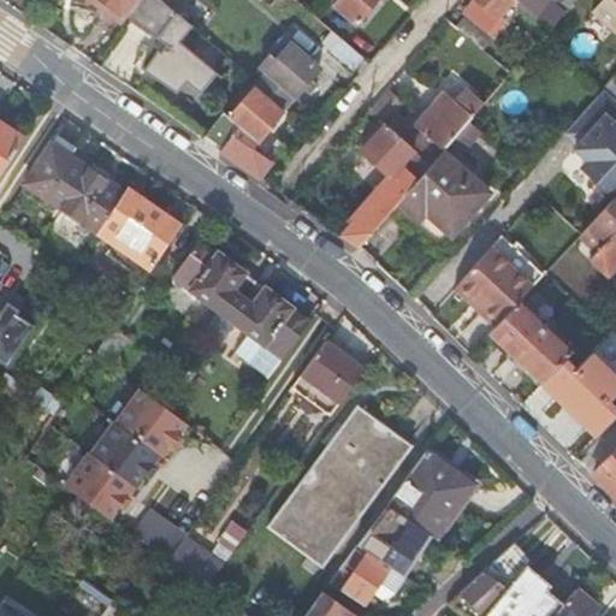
[(84,0),(122,25),(125,19),(140,0),(84,0)]
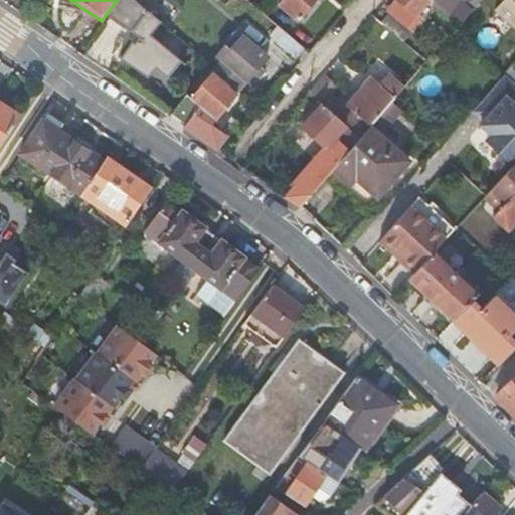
[(144,10),(132,0),(117,0),(105,16),(139,39),(134,45),(132,44),(120,61),(147,80),(155,70),(167,80),(180,63),(184,66),(185,65),(150,36),(160,23),(144,10)]
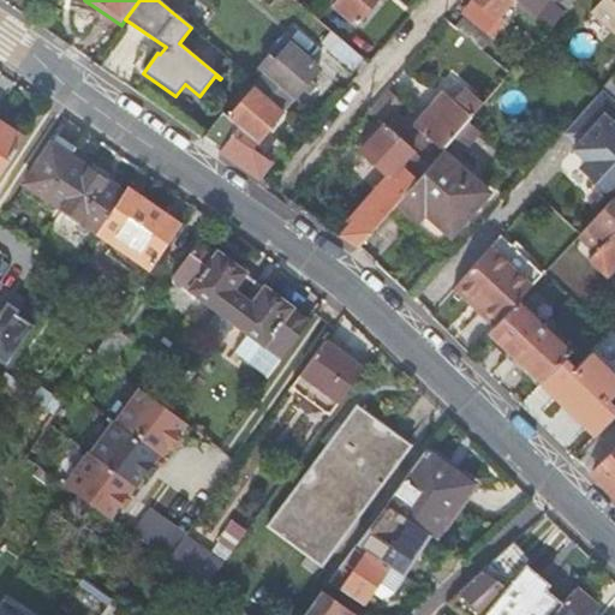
[(157,0),(172,12),(180,0),(157,0)]
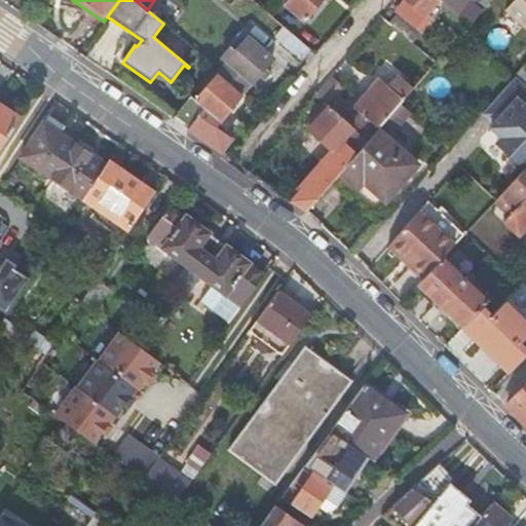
[(324,0),(290,0),(285,6),(304,23),(324,0)]
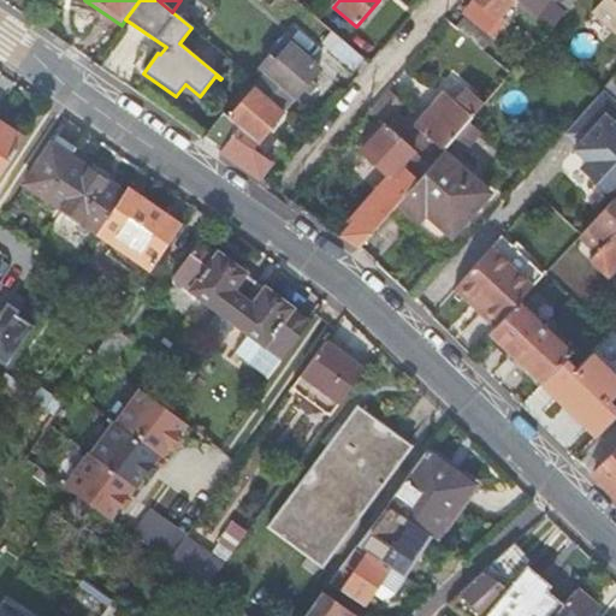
[(546,0),(477,0),(475,1),(480,6),(457,31),(483,52),(504,27),(498,21),(513,4),(549,34),(564,16),(546,0)]
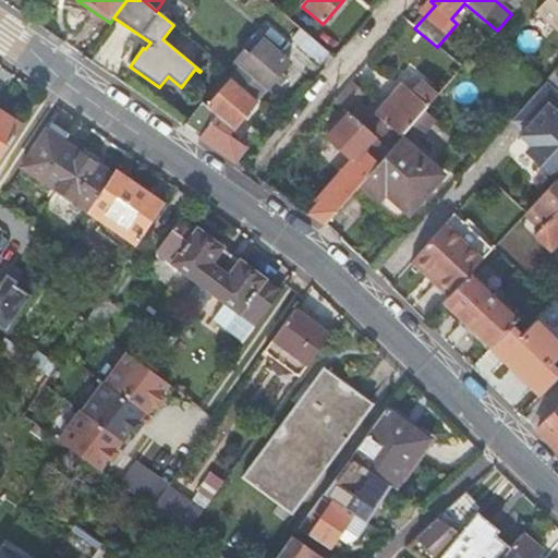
[(557,0),(547,0),(535,14),(557,33),(557,0)]
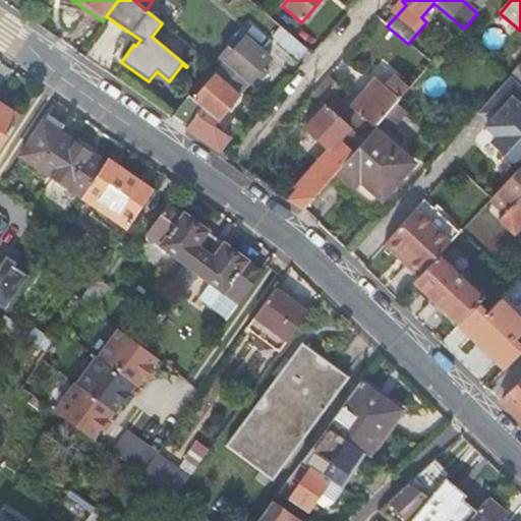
[(298,63),(308,52),(281,29),(273,38),(279,42),(277,45),(298,63)]
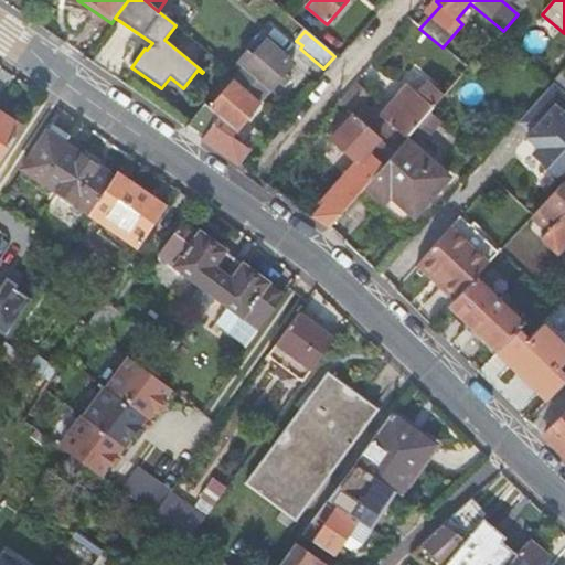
[(252,57),(236,76),(265,99),(292,66),(260,39),(247,54),(252,57)]
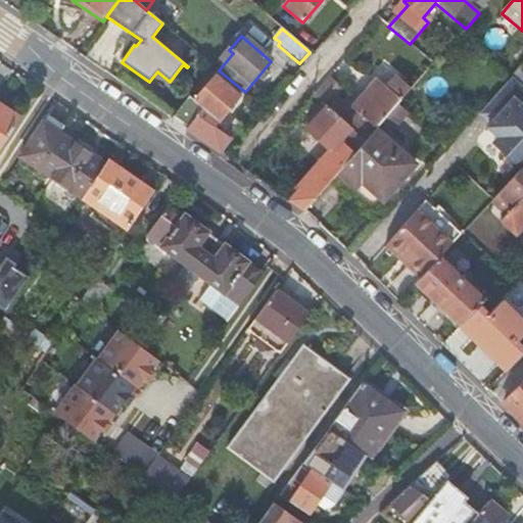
[(522,66),(512,79),(522,88),(522,66)]
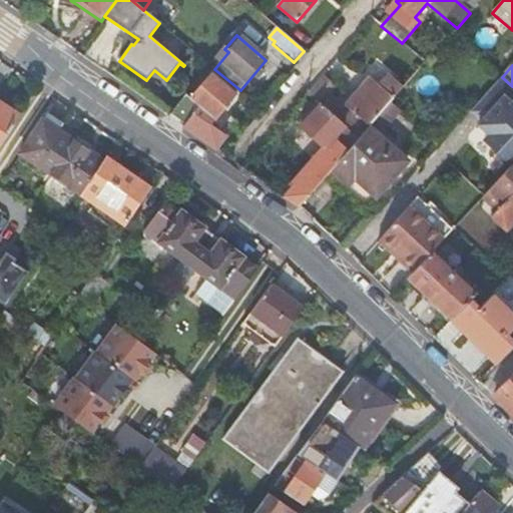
[(185,95),(168,117),(215,150),(226,137),(210,125),(240,90),(214,69),(189,98),(185,95)]
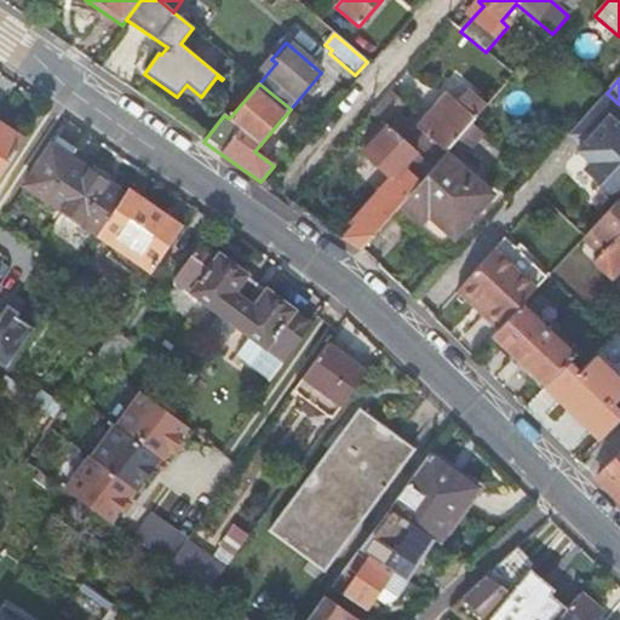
[(389,130),(432,170),(445,155),(470,127),(488,107),(471,92),(459,105),(447,96),(417,131),(419,132),(419,133),(400,116),(389,130)]
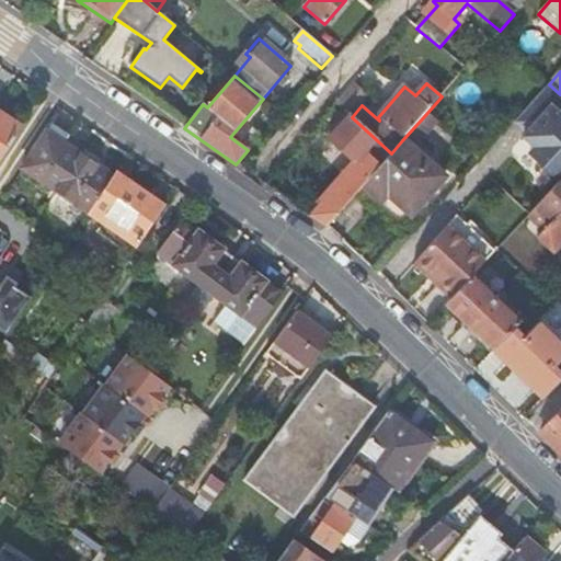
[(560,94),(549,84),(514,123),(526,135),(523,138),(534,149),(540,155),(540,167),(558,182),(560,179),(560,117),(557,114),(560,109),(560,94)]
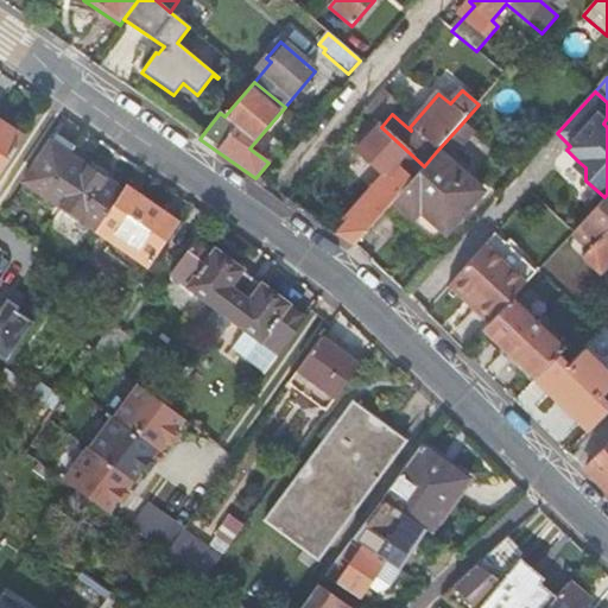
[(384,93),(366,113),(377,122),(380,126),(391,113),(398,105),(384,93)]
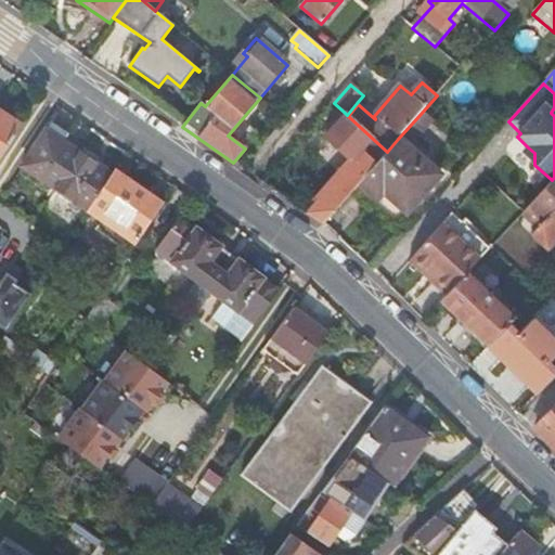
[(325,140),(349,159),(314,199),(318,203),(308,215),(323,224),(359,184),(387,152),(348,116),(347,115),(344,112),(331,125),(335,129),(325,140)]
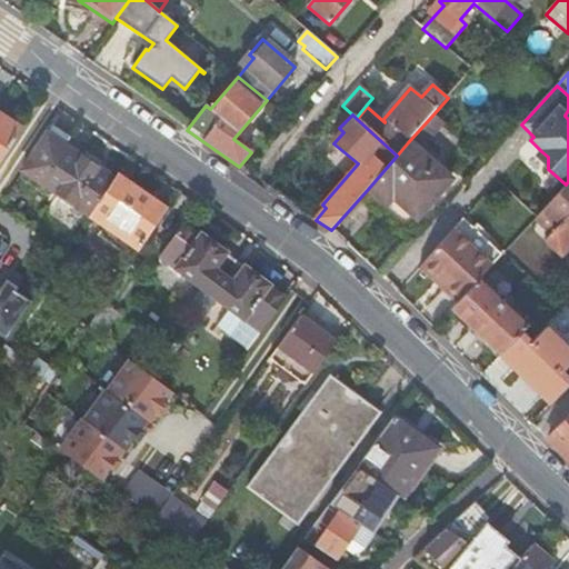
[(0,163),(21,131),(0,117),(0,163)]
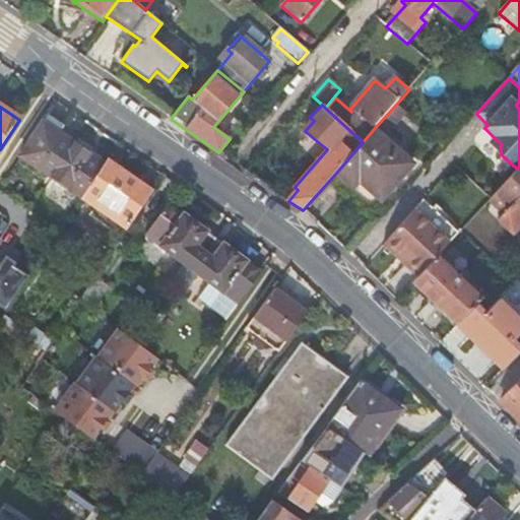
[(373,130),(377,134),(385,126),(390,130),(403,115),(394,107),(373,130)]
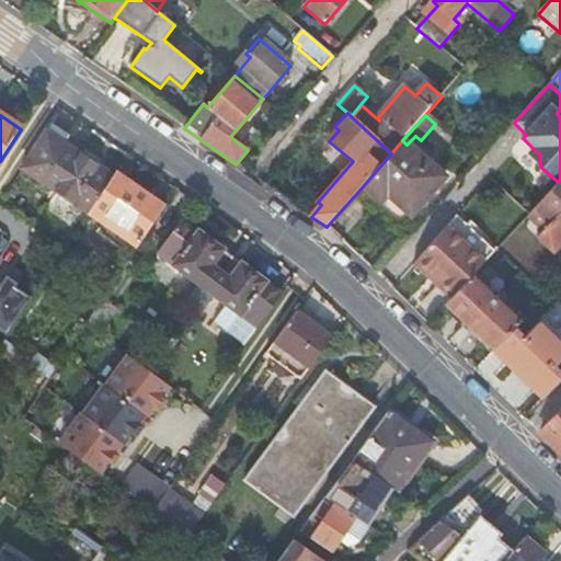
[(16,165),(39,181),(65,145),(42,128),(16,165)]
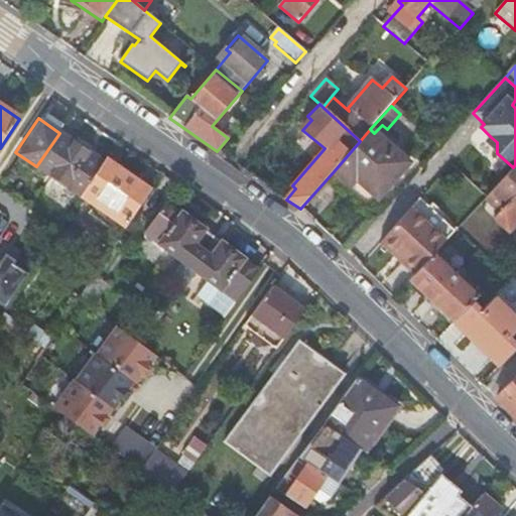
[(364,186),(394,151),(374,133),(370,129),(360,141),(334,171),(351,185),(356,179),(364,186)]
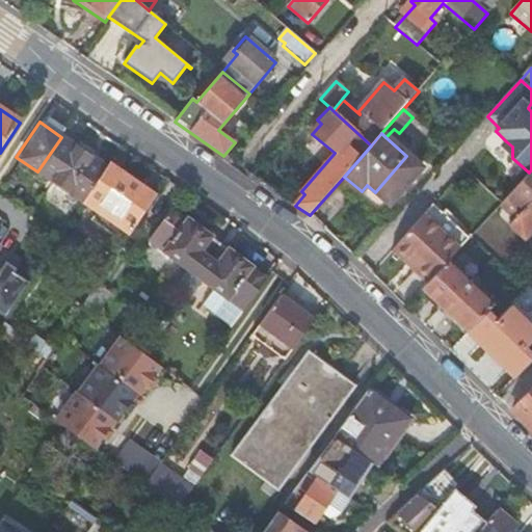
[(61,137),(37,171),(84,203),(90,193),(107,168),(61,137)]
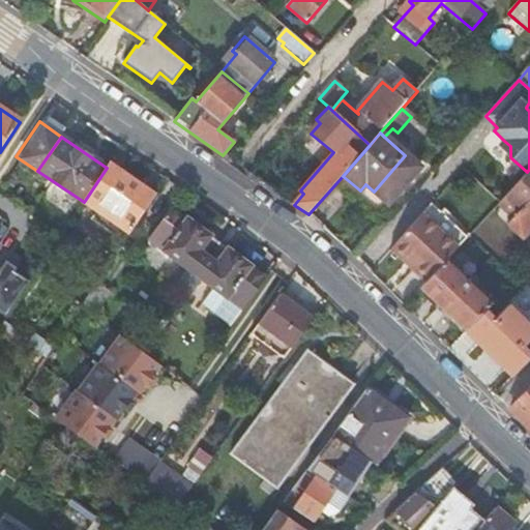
[(499,146),(510,157),(510,146),(504,141),(499,146)]
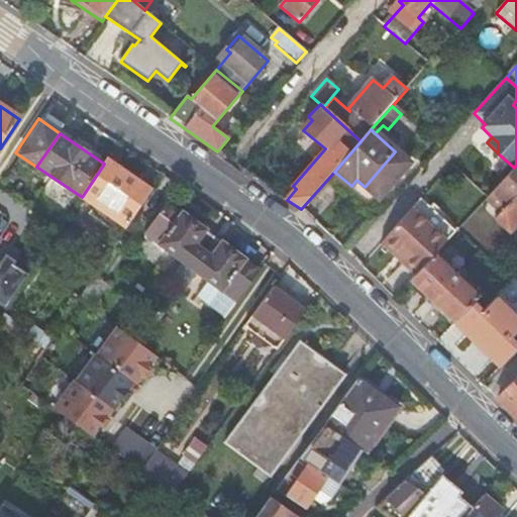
[(410,165),(395,151),(365,187),(379,199),(410,165)]
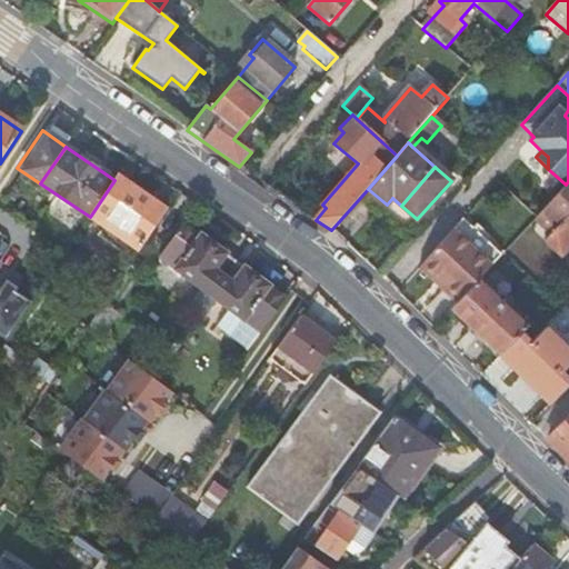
[(108,219),(142,246),(166,210),(118,177),(115,180),(97,207),(110,217),(108,219)]
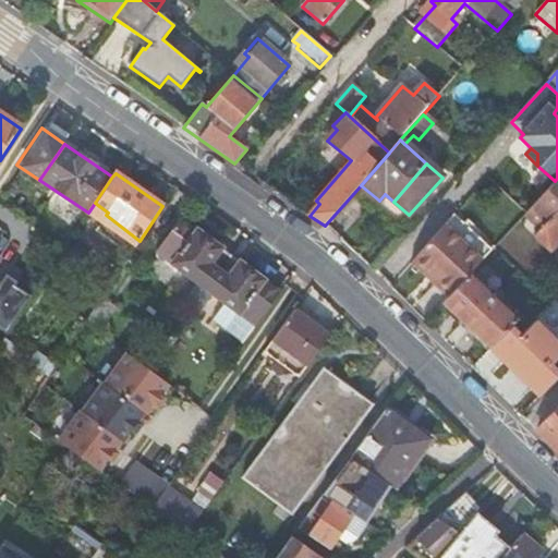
[(553,184),(537,201),(554,215),(544,225),(533,237),(548,252),(557,240),(557,178),(555,181),(553,184)]
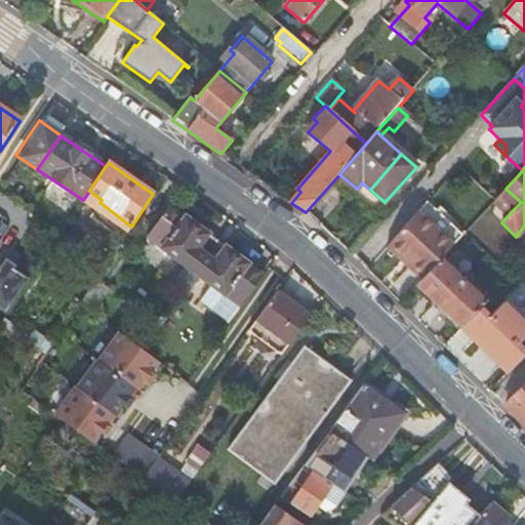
[(506,189),(497,198),(512,211),(521,202),(506,189)]
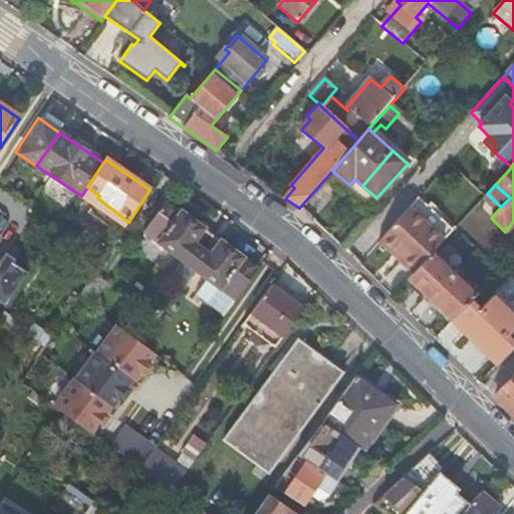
[(211,239),(212,238),(165,203),(143,233),(189,268),(202,252),(193,245),(203,233),(211,239)]
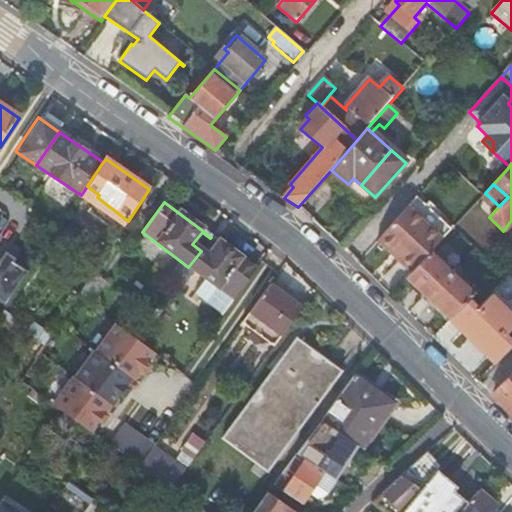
[(406,209),(377,242),(391,255),(394,252),(413,270),(430,252),(441,240),(406,209)]
